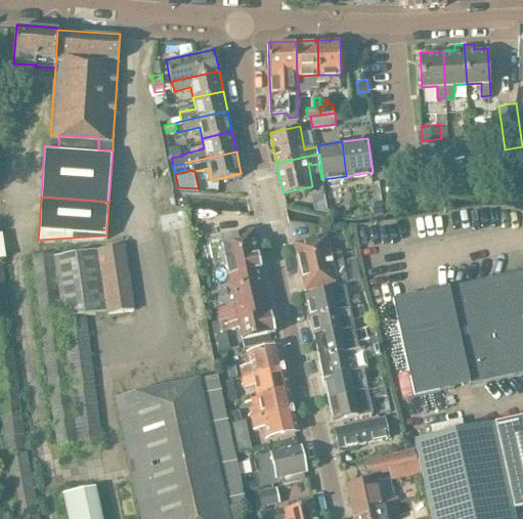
[(233,302),(216,305),(218,317),(238,313),(240,317),(271,311),(253,228),(220,235),(220,236),(208,239),(213,263),(224,260),(233,302)]
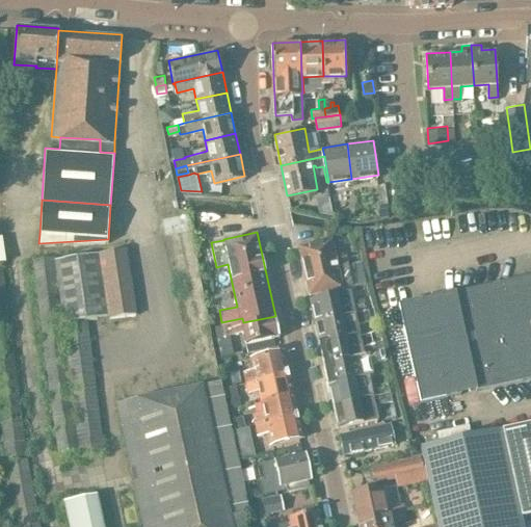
[(298,244),(309,293),(366,281),(361,259),(348,261),(346,253),(337,255),(333,237),(298,244)]
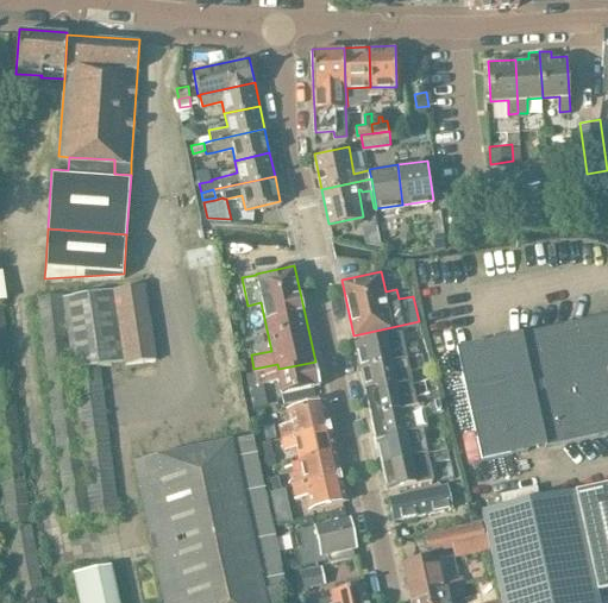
[(146,282),(63,294),(74,366),(125,358),(125,362),(157,357),(146,282)]
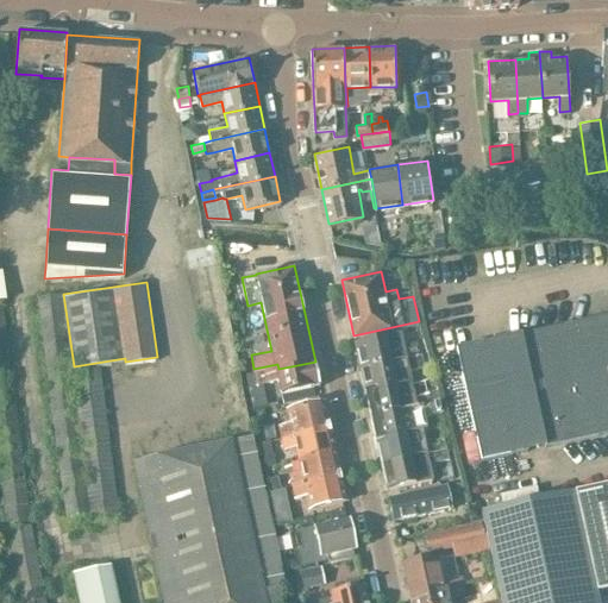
[(119,515),(100,363),(71,368),(62,290),(38,294),(66,514),(91,512),(91,519),(119,515)]
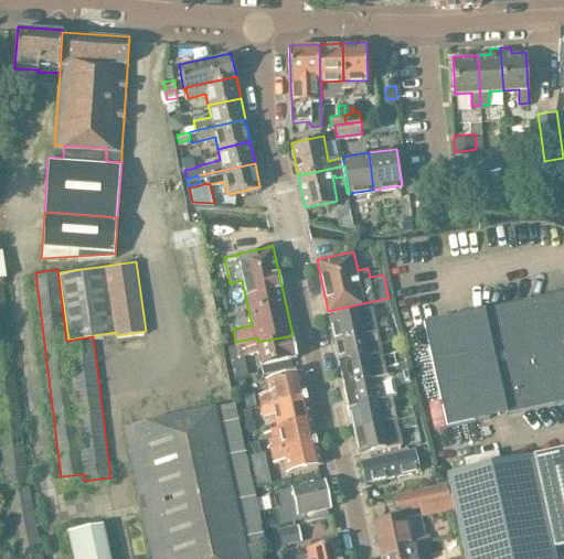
[(446,425),(563,398),(563,287),(423,319),(446,425)]
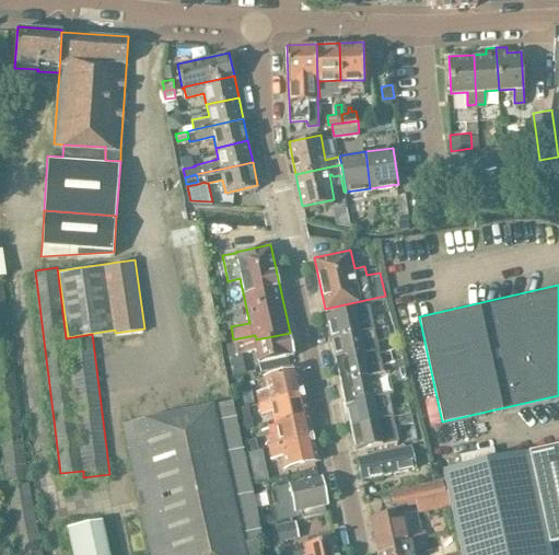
[(326,313),(332,336),(388,324),(388,323),(386,324),(383,311),(372,313),(370,304),(326,313)]
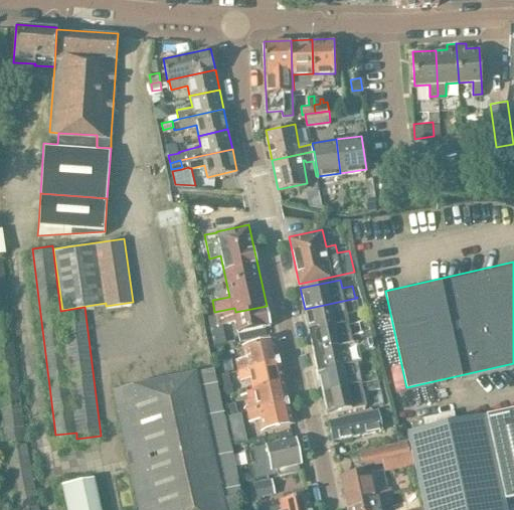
[(305,309),(309,330),(348,321),(346,311),(359,308),(357,298),(305,309)]
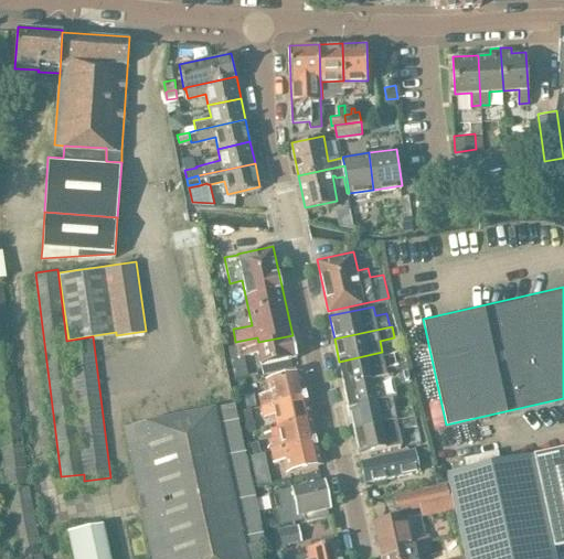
[(236,342),(238,354),(257,350),(261,363),(296,355),(293,335),(258,342),(257,337),(235,342),(236,342)]
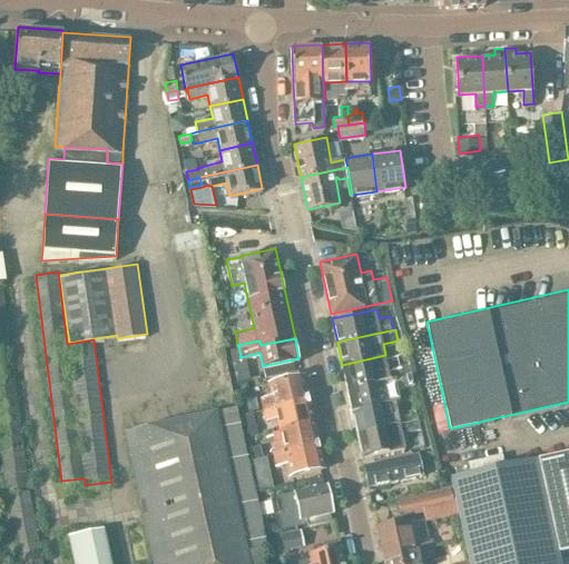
[(342,365),(347,387),(411,373),(409,362),(388,366),(385,355),(342,365)]
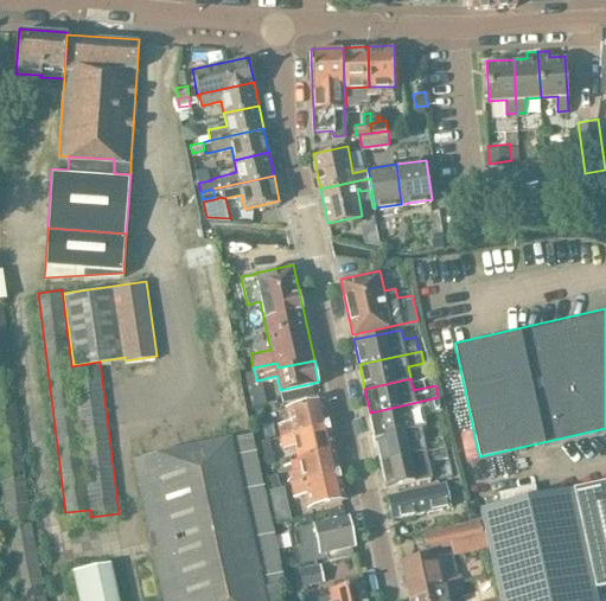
[(375,436),(422,426),(425,426),(422,411),(440,408),(438,397),(370,413),(375,436)]
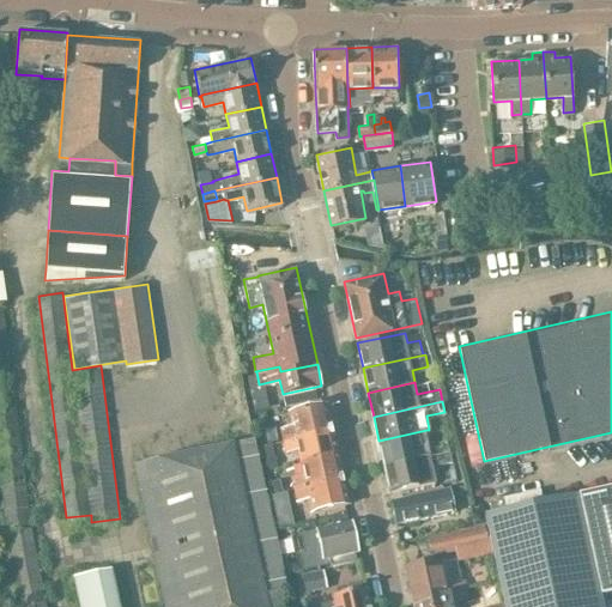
[(280,425),(283,438),(332,428),(326,402),(288,411),(290,423),(280,425)]
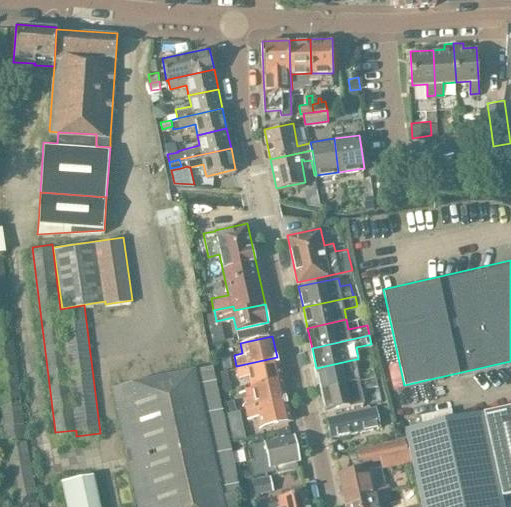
[(221,355),(224,366),(232,365),(230,354),(221,355)]
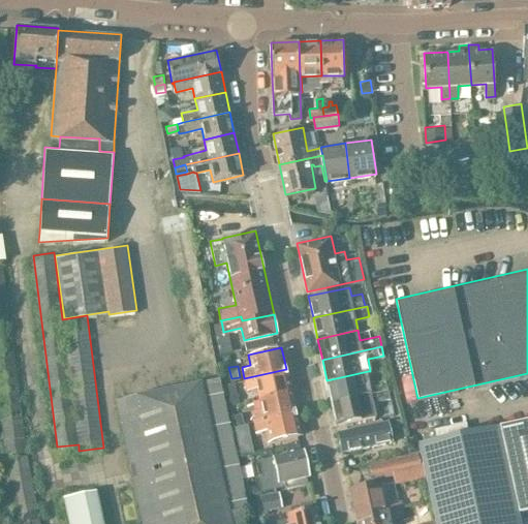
[(235,392),(246,389),(256,387),(258,397),(260,397),(290,390),(286,369),(244,378),(233,380),(235,392)]
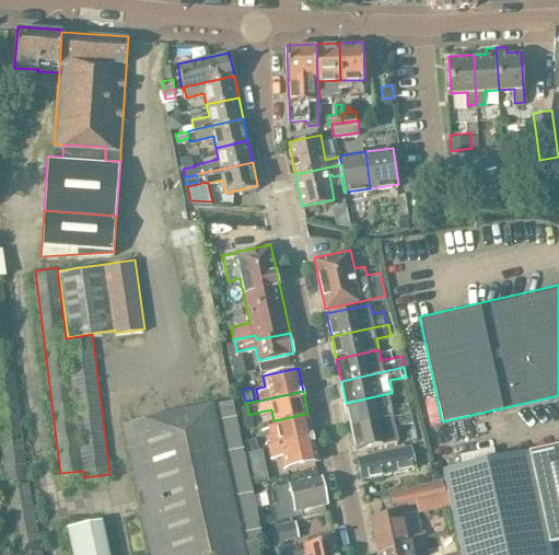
[(346,403),(350,425),(411,412),(409,400),(402,402),(403,405),(392,407),(389,393),(346,403)]
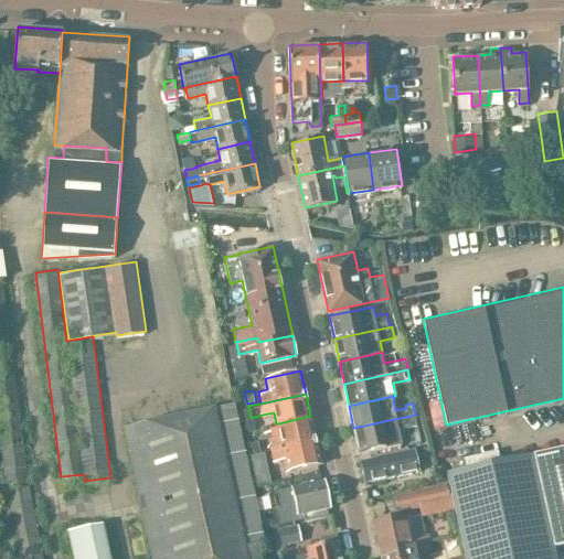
[(152,558),(263,558),(259,540),(265,539),(235,401),(125,425),(152,558)]
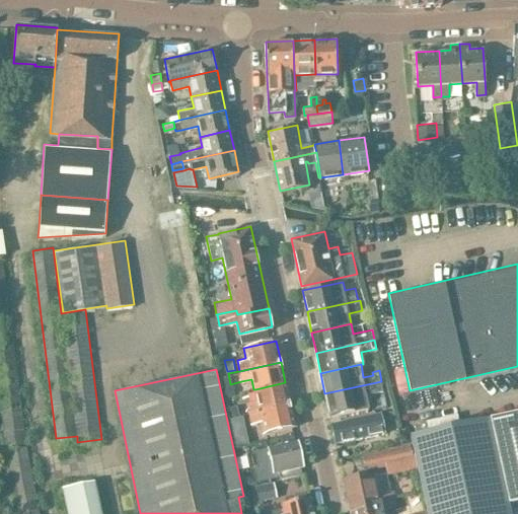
[(324,393),(329,415),(369,406),(366,392),(382,388),(381,381),(324,393)]
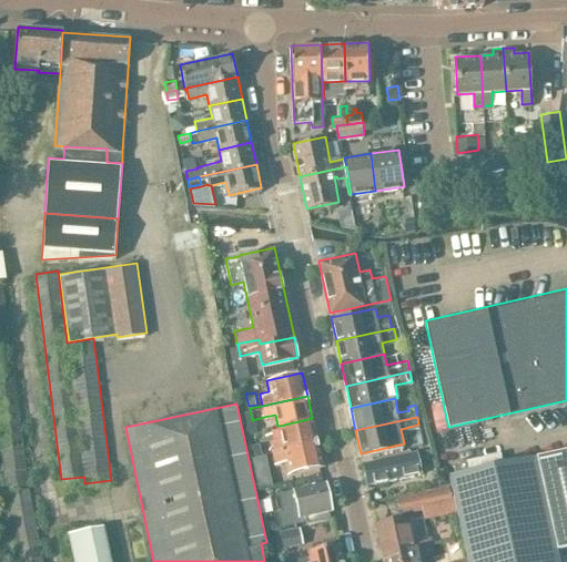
[(270,439),(272,451),(317,440),(312,418),(280,426),(277,426),(280,437),(270,439)]
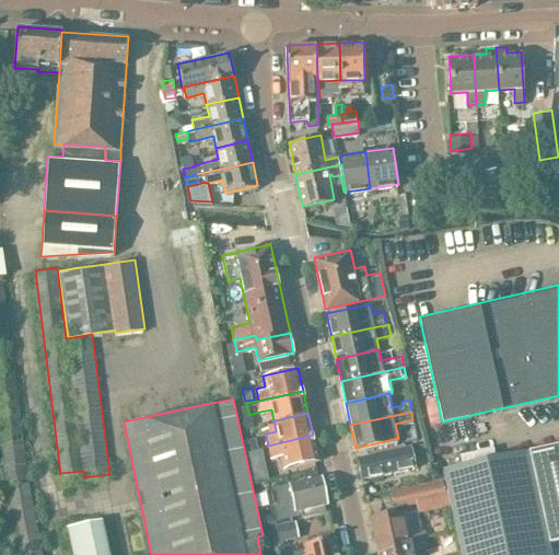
[(241,417),(243,427),(254,425),(252,415),(241,417)]
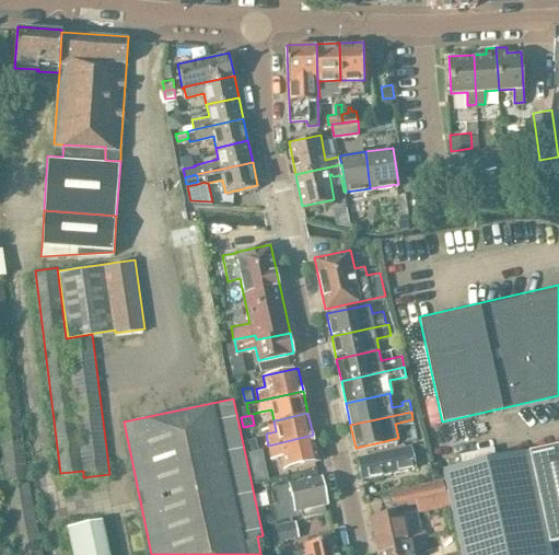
[(282,466),(317,459),(313,435),(268,446),(270,457),(280,454),(282,466)]
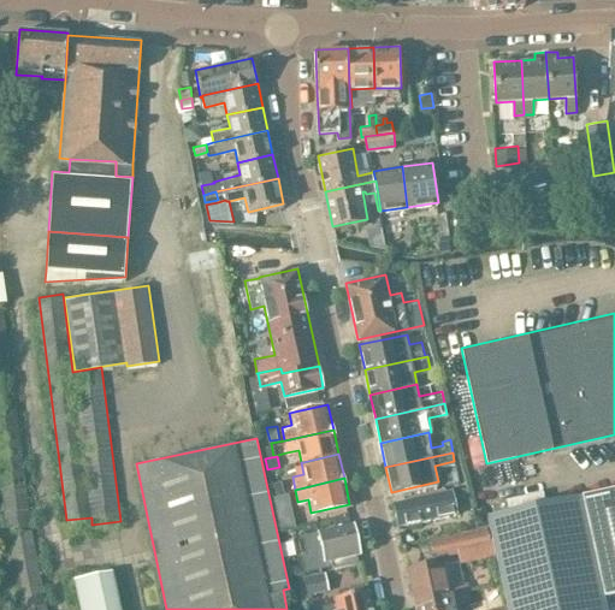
[(282,479),(270,481),(273,495),(285,492),(282,479)]
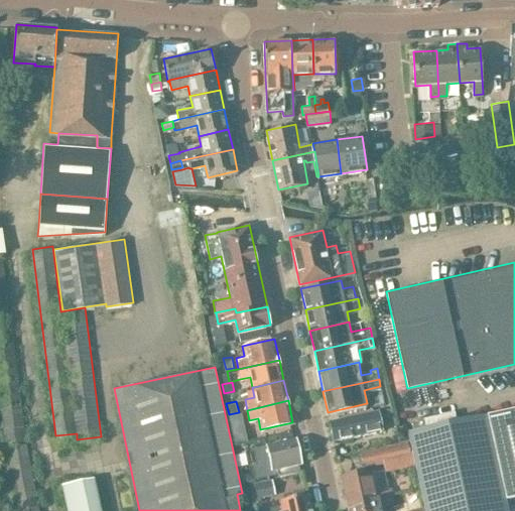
[(330,419),(334,438),(383,428),(381,417),(393,415),(391,406),(330,419)]
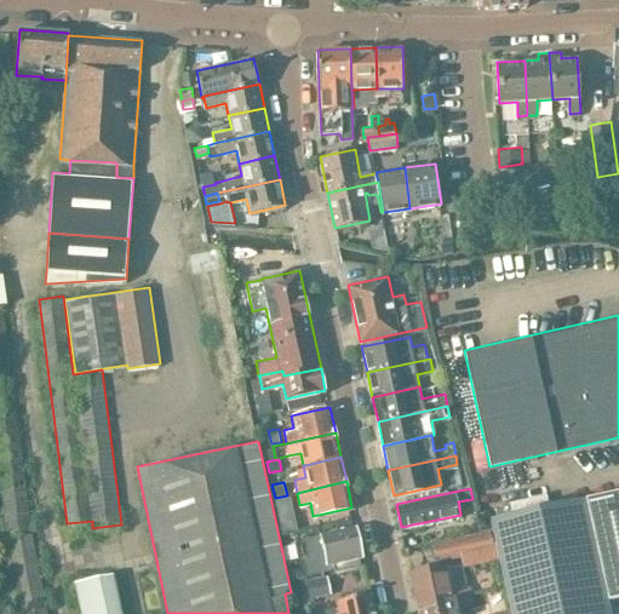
[(609,613),(607,600),(618,596),(618,489),(585,498),(585,497),(491,517),(510,607),(511,613),(609,613)]
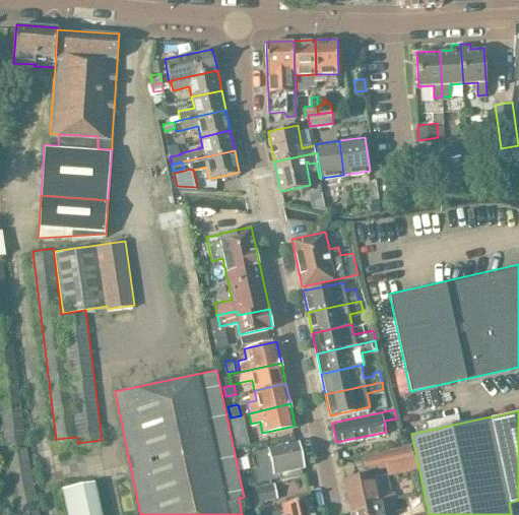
[(250,443),(247,432),(235,434),(237,445),(250,443)]
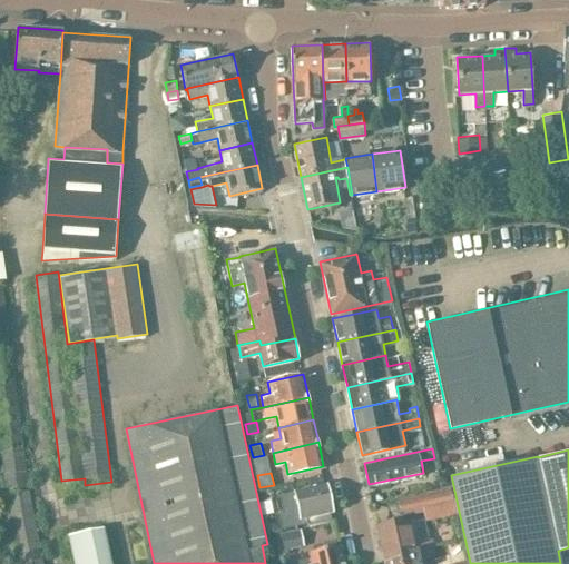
[(307,524),(334,517),(332,511),(333,511),(326,483),(294,490),(278,493),(283,511),(277,512),(282,527),(307,522),(307,524)]
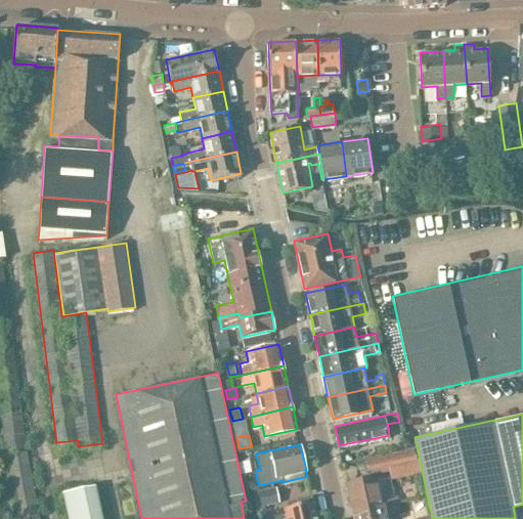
[(415,446),(365,457),(369,473),(391,468),(392,475),(420,469),(415,446)]
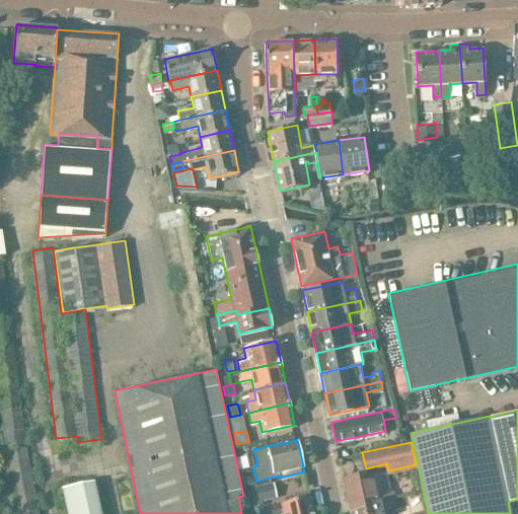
[(343,478),(349,505),(395,495),(393,488),(380,491),(375,470),(343,478)]
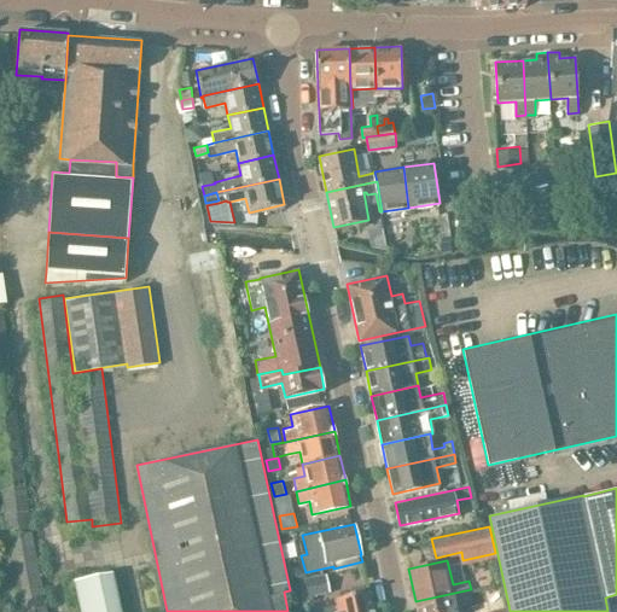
[(121,611),(112,570),(75,578),(81,611),(121,611)]
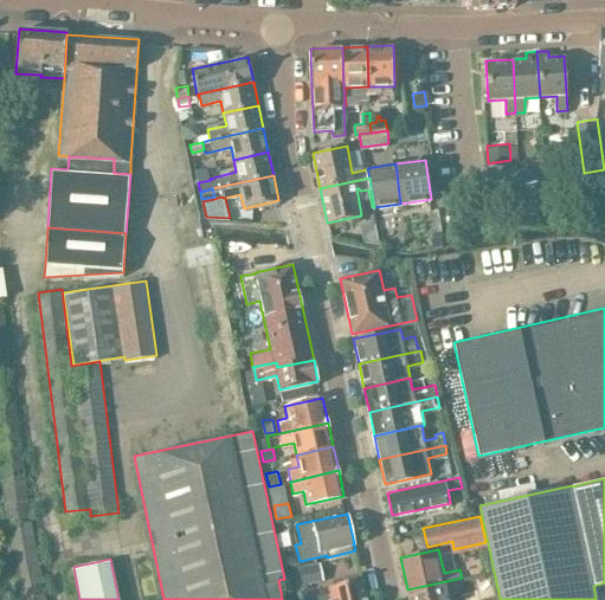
[(298,565),(302,582),(321,579),(317,561),(298,565)]
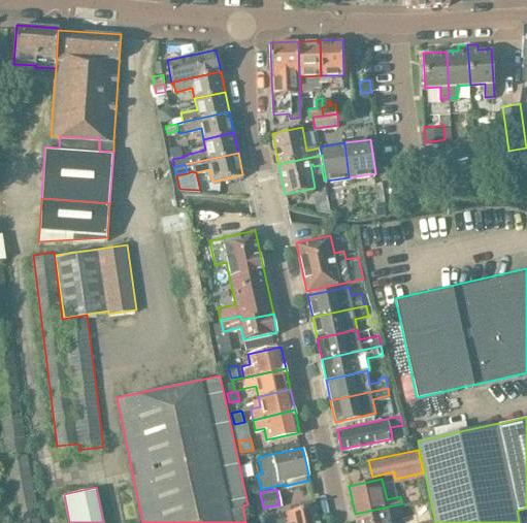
[(355,514),(357,522),(390,522),(389,513),(403,510),(402,503),(355,514)]
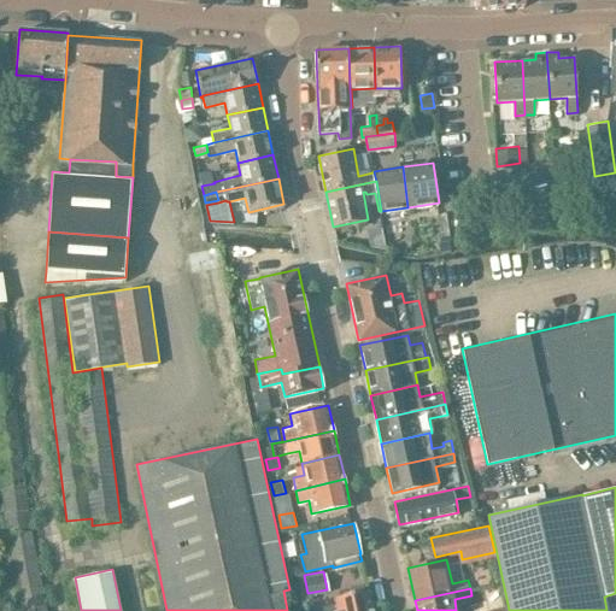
[(333,598),(335,610),(373,610),(369,591),(333,598)]
